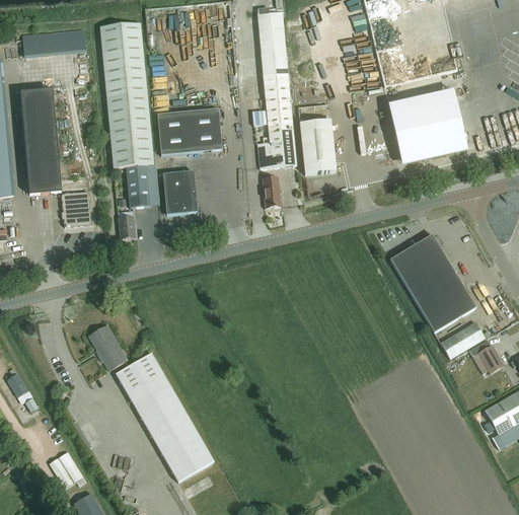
[(257,142),(260,167),(296,163),(282,10),(257,13),(270,141),(257,142)]
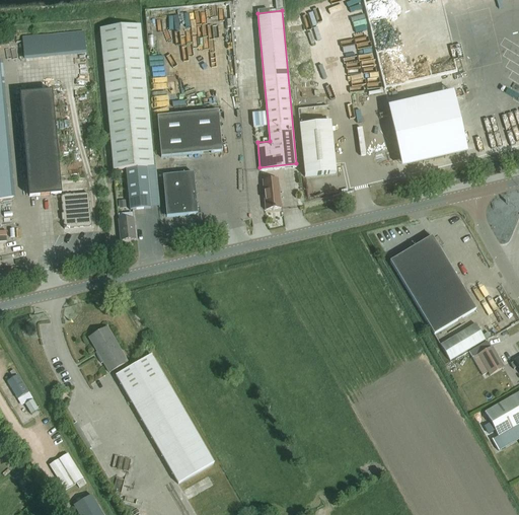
[(126,166),(130,207),(150,205),(147,164),(154,163),(141,21),(99,25),(113,167),(126,166)]
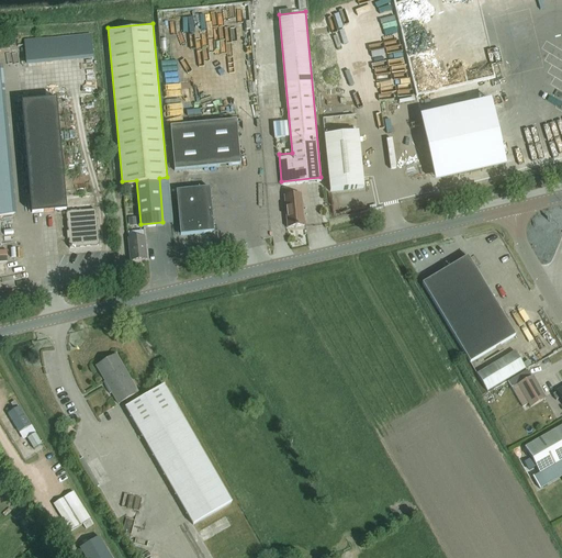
[(96,29),(24,35),(25,56),(98,49),(96,29)]
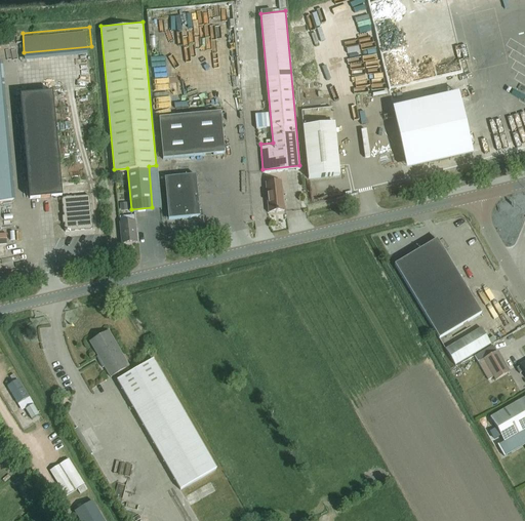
[(0,196),(14,196),(2,56),(0,56),(0,196)]
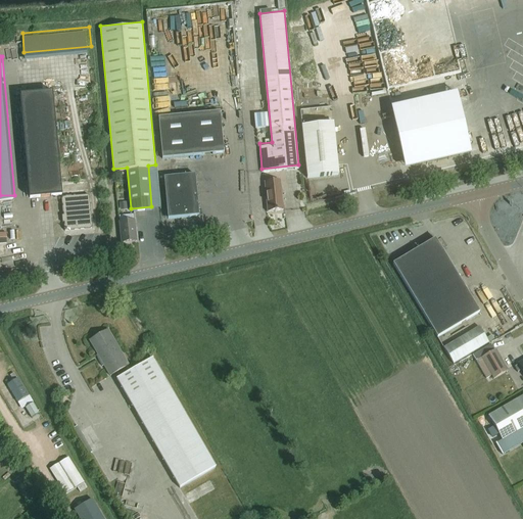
[(383,102),(396,164),(464,150),(450,88),(383,102)]
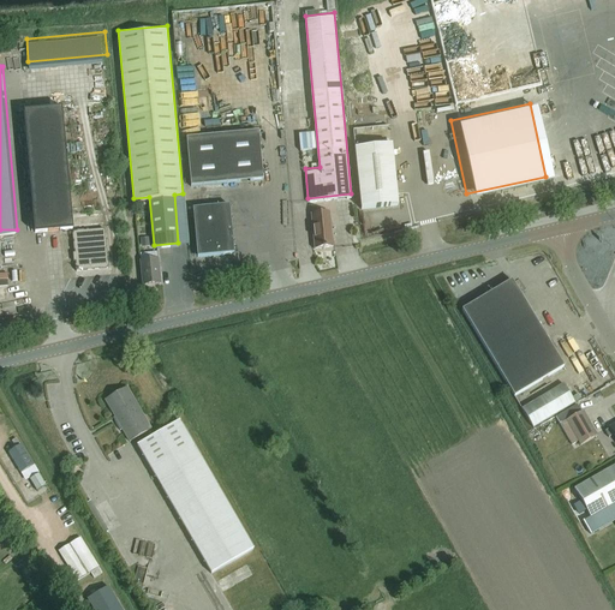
[(71,204),(64,121),(63,105),(24,108),(35,228),(101,222),(99,208),(72,210),(71,204)]
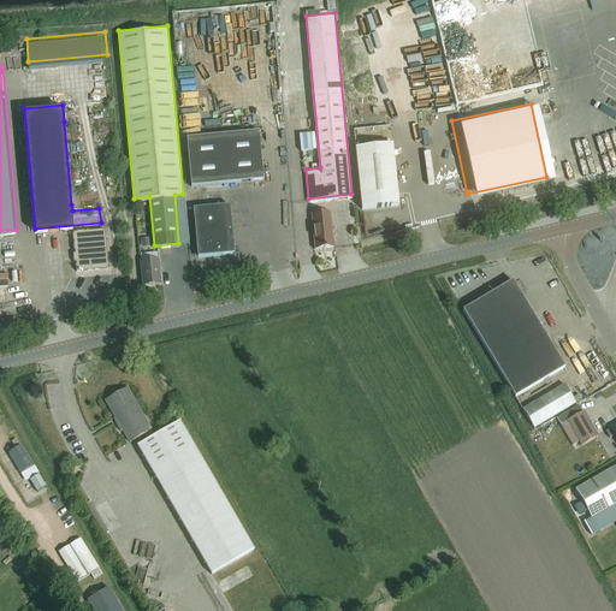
[(191,183),(264,177),(259,128),(187,135),(191,183)]
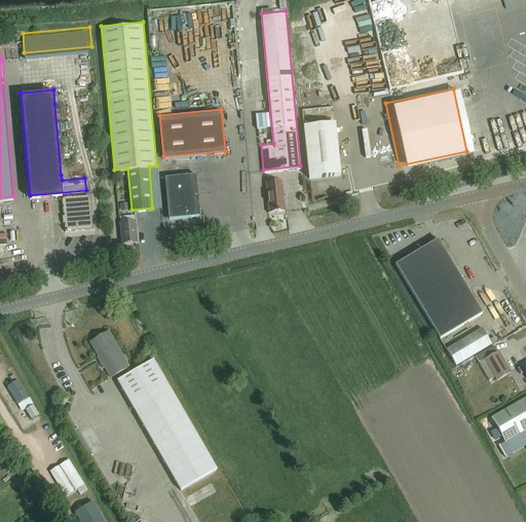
[(267,111),(254,112),(255,125),(269,124),(267,111)]
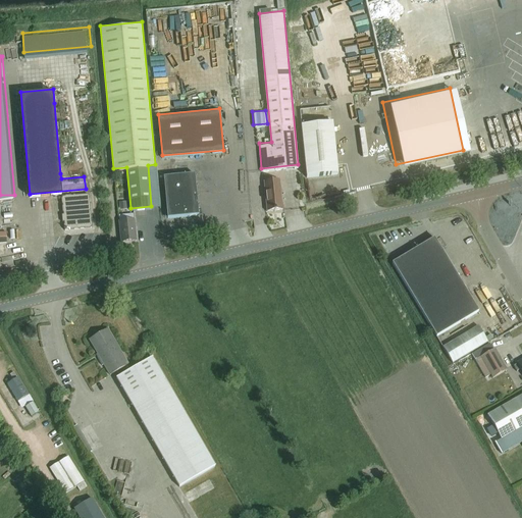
[(307,175),(337,171),(332,120),(301,124),(307,175)]
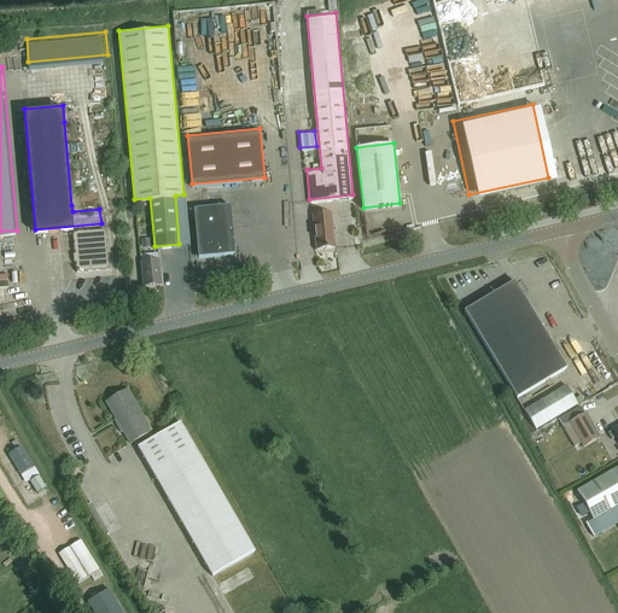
[(194,206),(199,255),(235,251),(231,203),(194,206)]
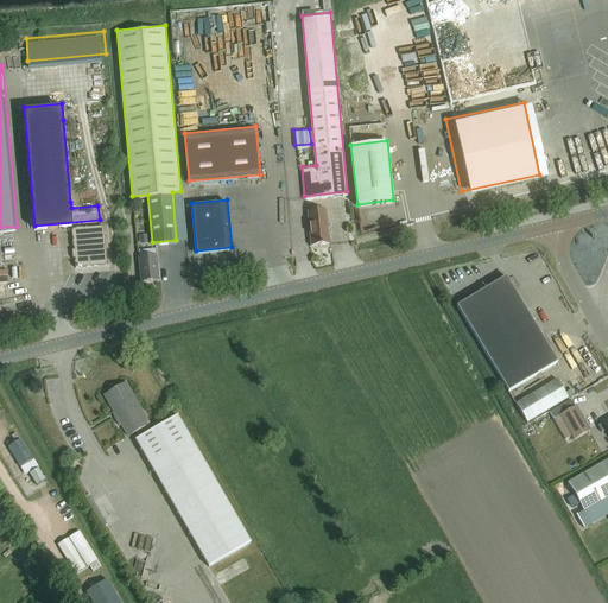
[(329,241),(327,207),(308,209),(311,243),(329,241)]
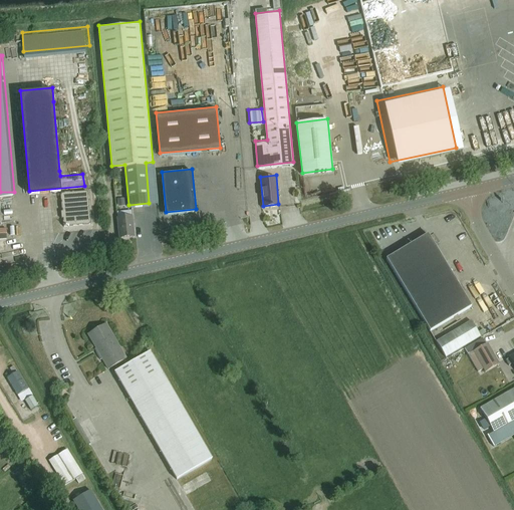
[(63,224),(90,221),(87,189),(60,191),(63,224)]
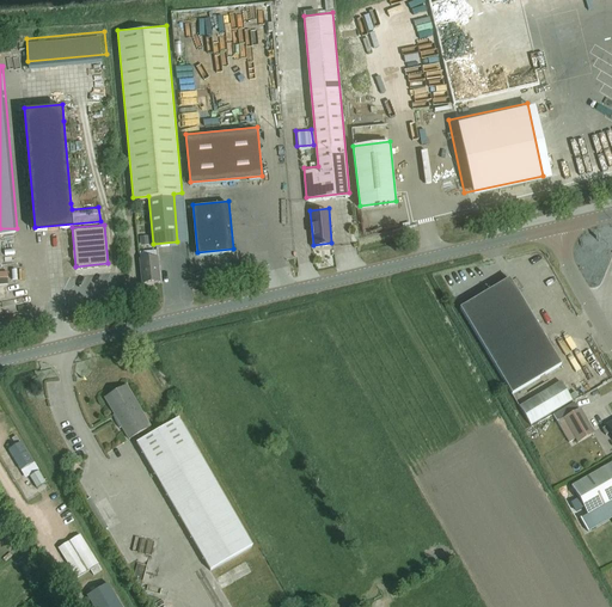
[(142,280),(160,279),(158,255),(140,256),(142,280)]
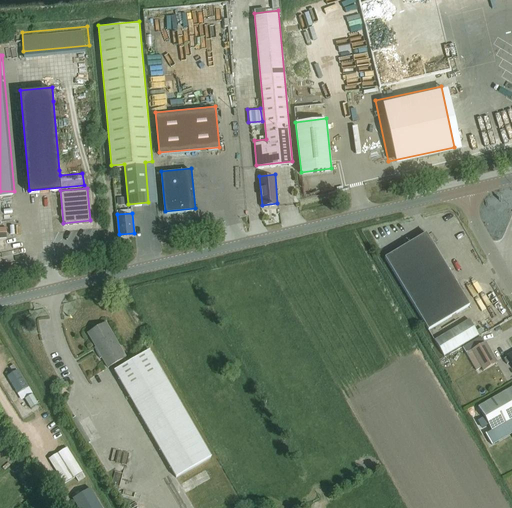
[(385,255),(428,327),(470,302),(426,230),(385,255)]
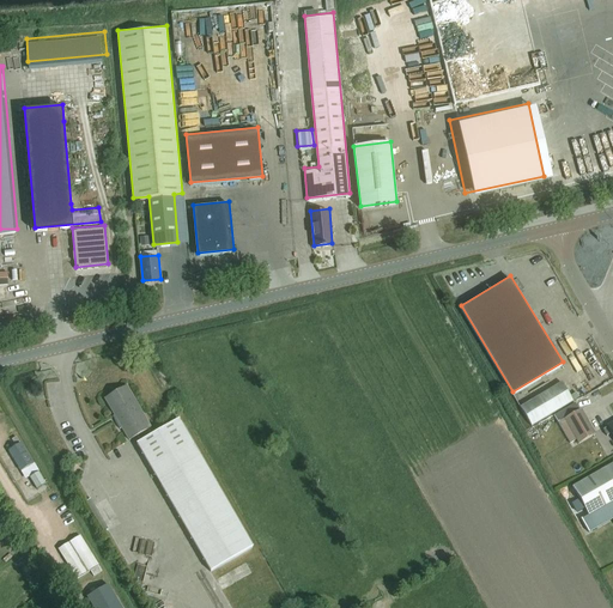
[(532,423),(574,397),(562,378),(521,403),(532,423)]
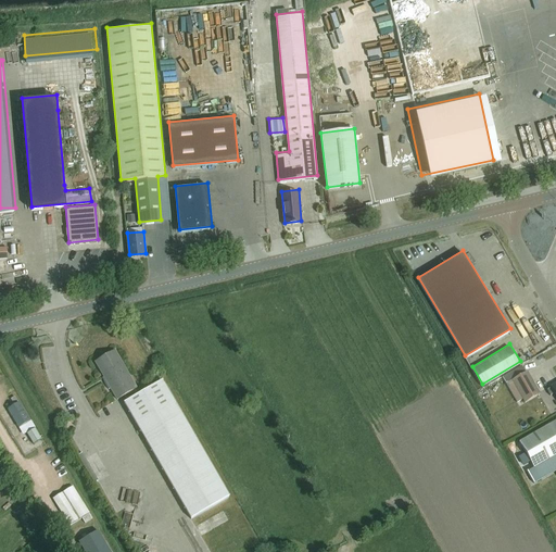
[(123,400),(190,516),(229,494),(162,378),(137,392),(135,387),(137,386),(114,348),(95,359),(116,397),(124,392),(127,398),(123,400)]
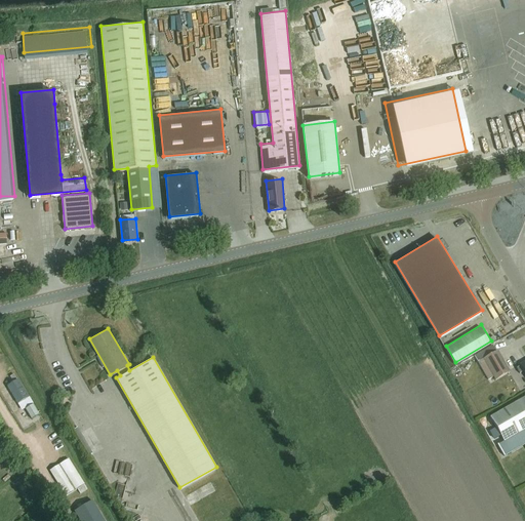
[(492,342),(474,353),(478,359),(483,355),(496,348),(492,342)]
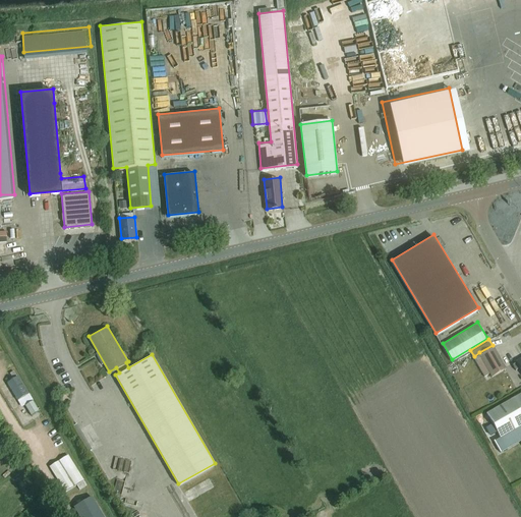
[(479,352),(474,356),(484,374),(490,370),(491,374),(506,365),(494,344),(493,345),(479,352)]
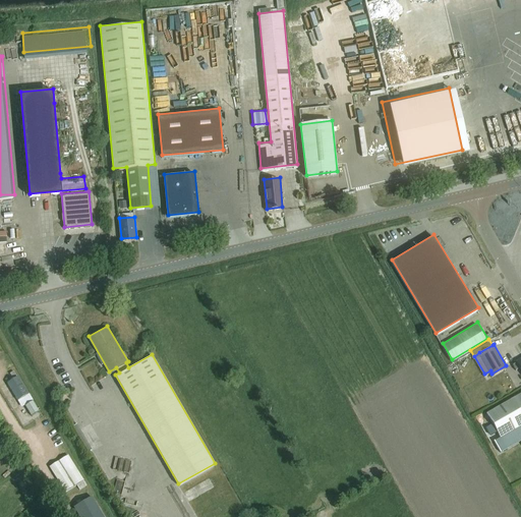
[(17,398),(29,391),(17,374),(6,381),(17,398)]
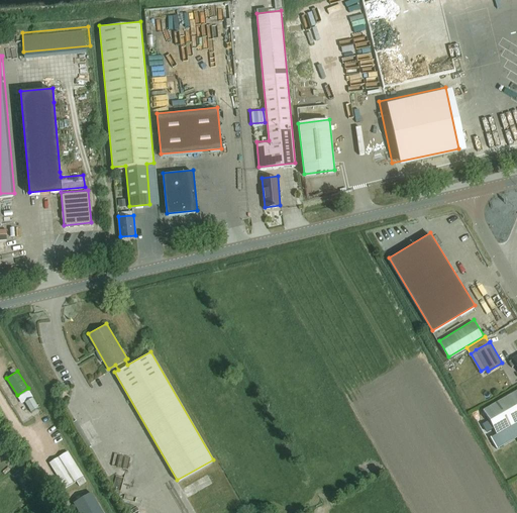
[(489,418),(482,422),(486,429),(493,425),(497,431),(516,419),(516,387),(483,407),(489,418)]
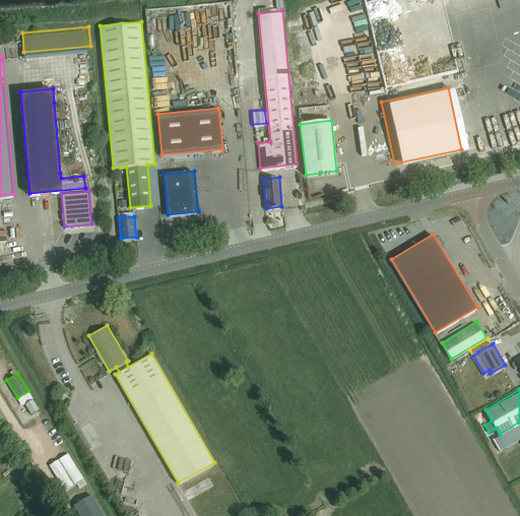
[(30,399),(23,403),(29,413),(37,409),(30,399)]
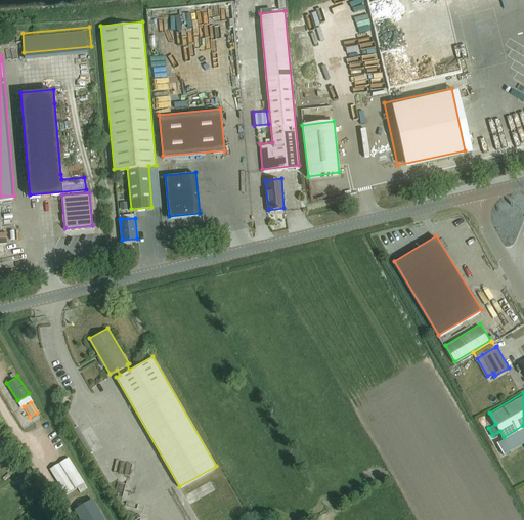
[(80,429),(76,431),(81,440),(86,438),(81,431),(81,430),(80,429)]
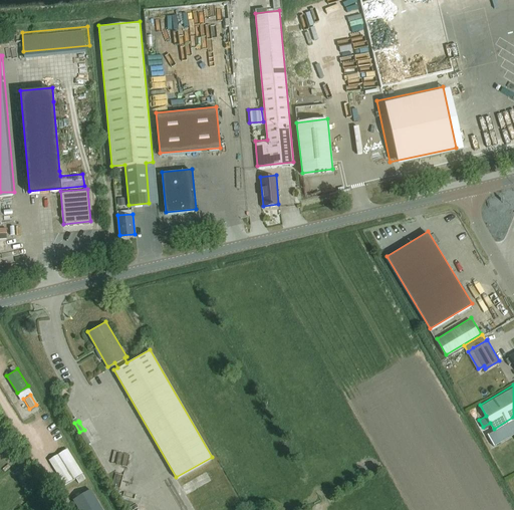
[(77,481),(84,476),(66,447),(48,458),(63,483),(74,476),(77,481)]
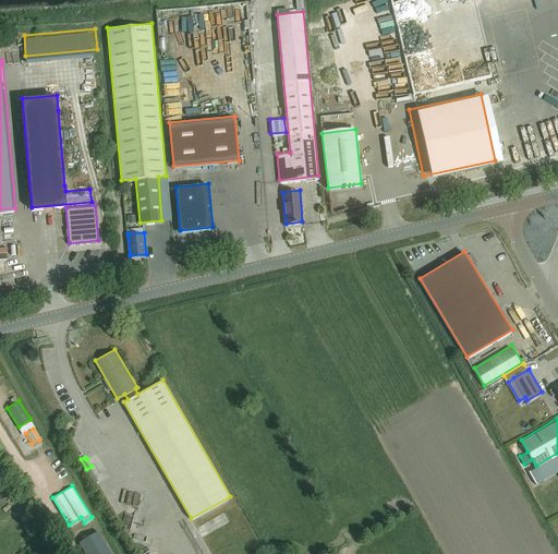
[(113,553),(98,529),(80,540),(87,553),(113,553)]
